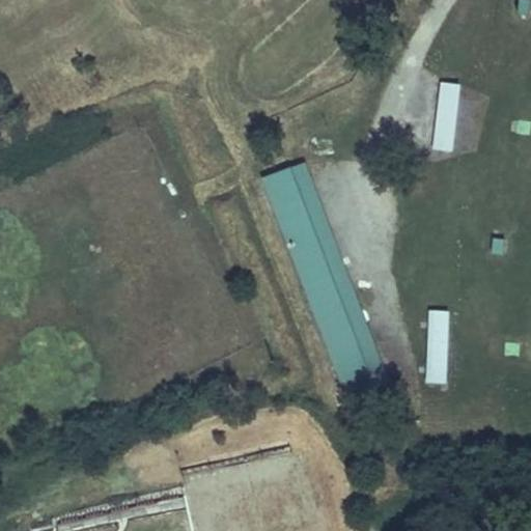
[(530,0),(518,0),(516,12),(530,14),(530,0)]
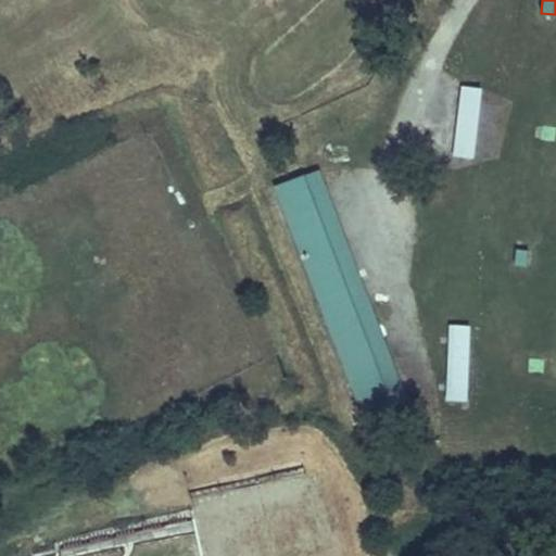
[(460,86),(453,156),(475,159),(481,88),(476,88),(460,86)]
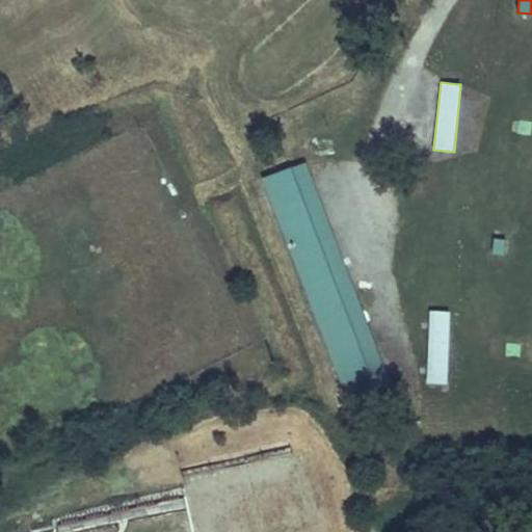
[(303,162),(291,167),(375,387),(375,388),(388,383),(380,364),(303,162)]
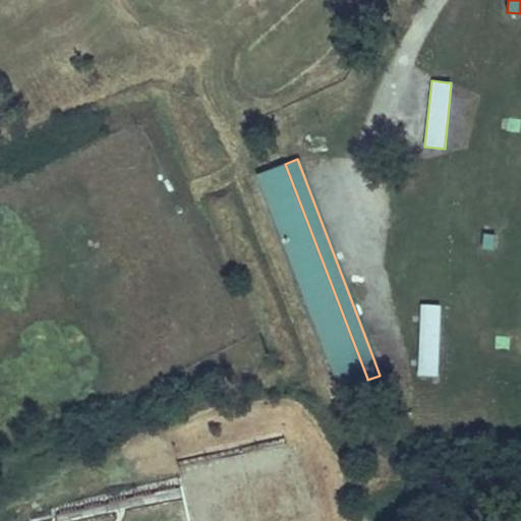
[(367,379),(285,164),(256,175),(339,391),(366,381),(367,380),(367,379)]
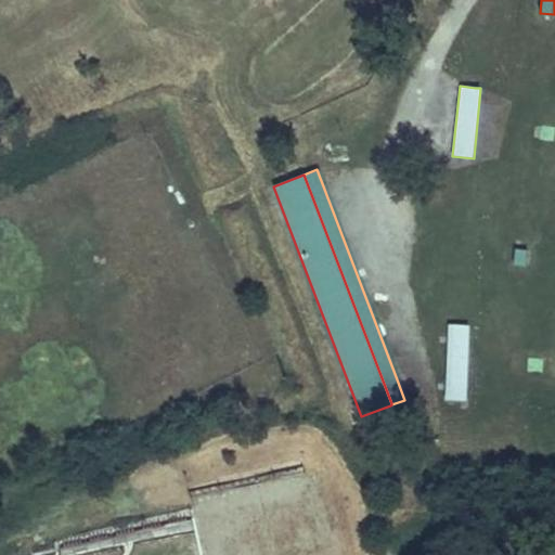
[(528,252),(515,249),(513,265),(526,266),(528,252)]
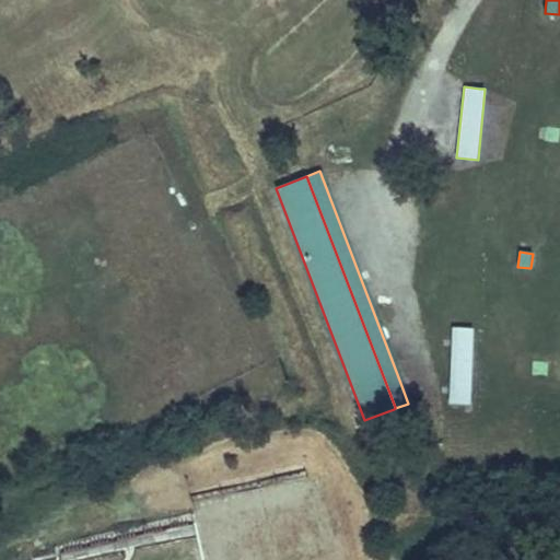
[(475,327),(454,326),(451,404),(471,404),(475,327)]
